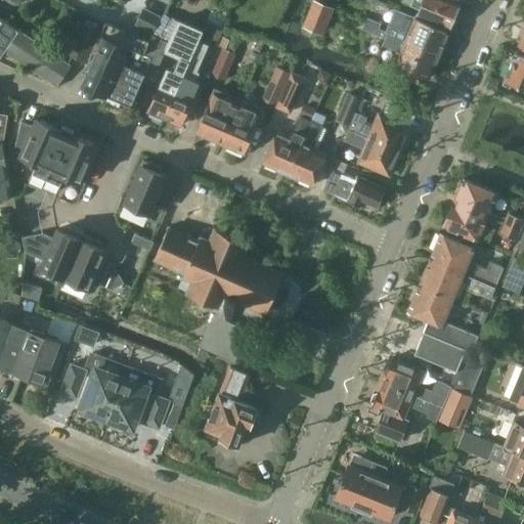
[(0,0),(0,8),(7,13),(17,0),(0,0)]
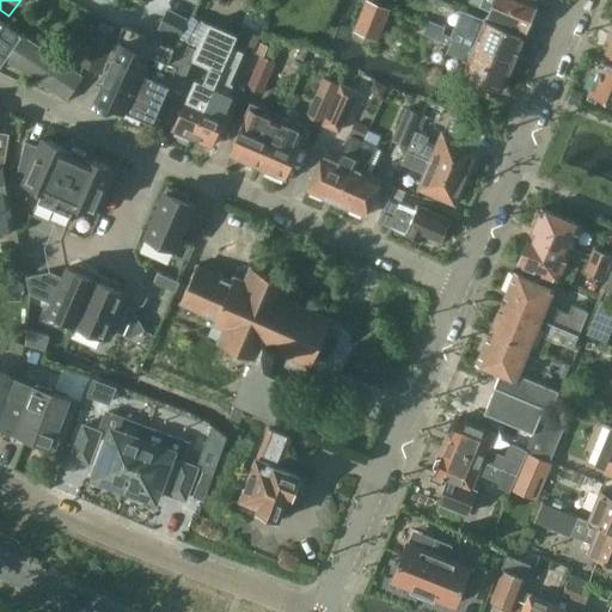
[(481,0),(477,10),(488,13),(525,29),(536,1),(533,0),(481,0)]
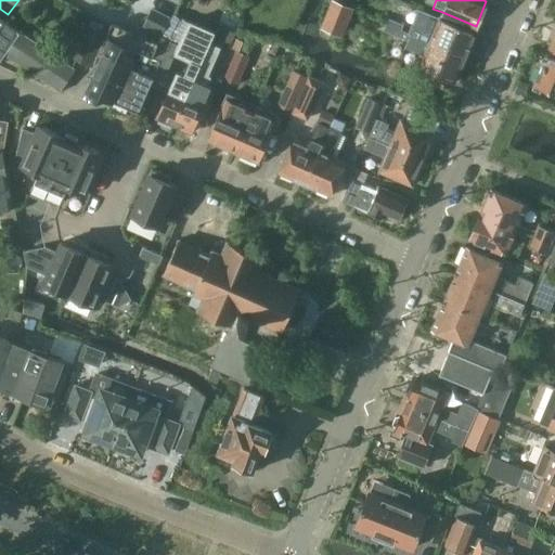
[(322,30),(343,39),(356,11),(335,2),(322,30)]
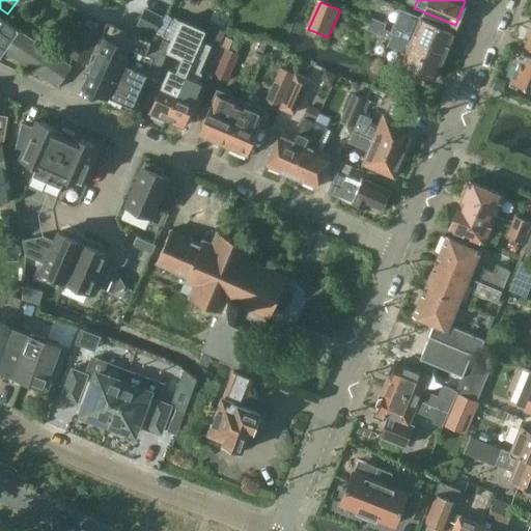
[(138,23),(155,31),(163,16),(145,7),(138,23)]
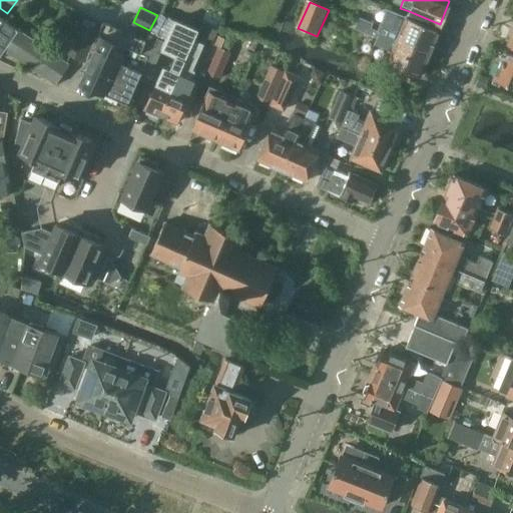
[(180,70),(194,39),(199,29),(174,17),(173,19),(160,13),(151,33),(166,40),(163,49),(177,55),(171,69),(166,67),(162,77),(159,76),(145,107),(161,114),(180,70)]
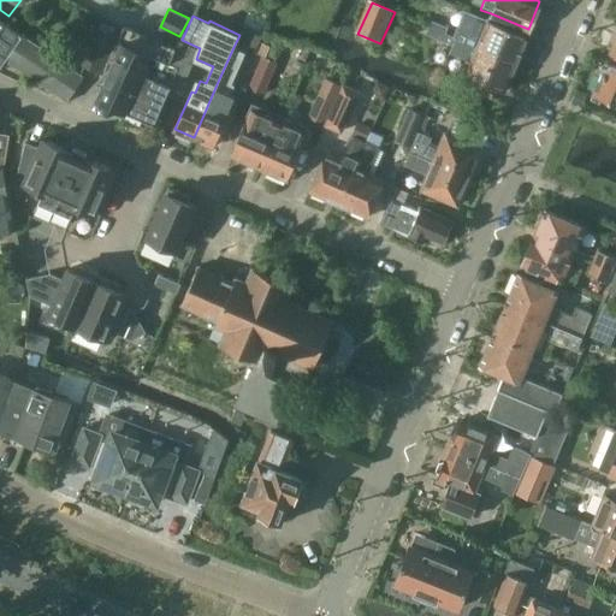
[(466,41),(514,61),(526,34),(487,18),(478,41),(468,36),(466,41)]
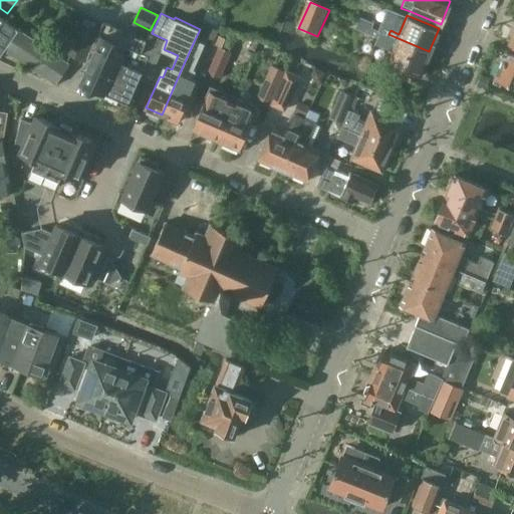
[(0,54),(4,48),(18,29),(0,16),(0,54)]
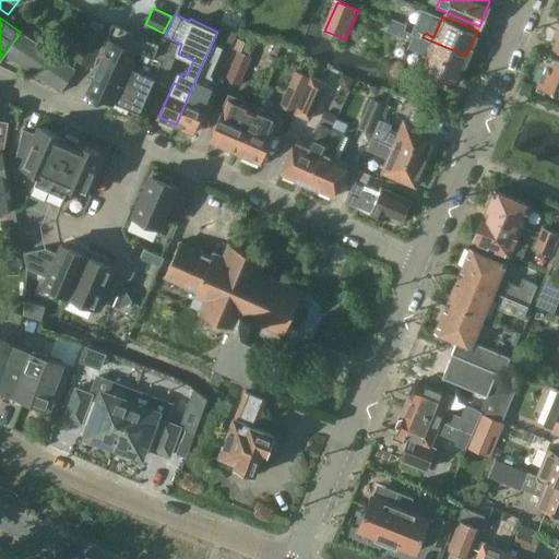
[(385,28),(409,39),(413,33),(415,28),(390,18),(385,28)]
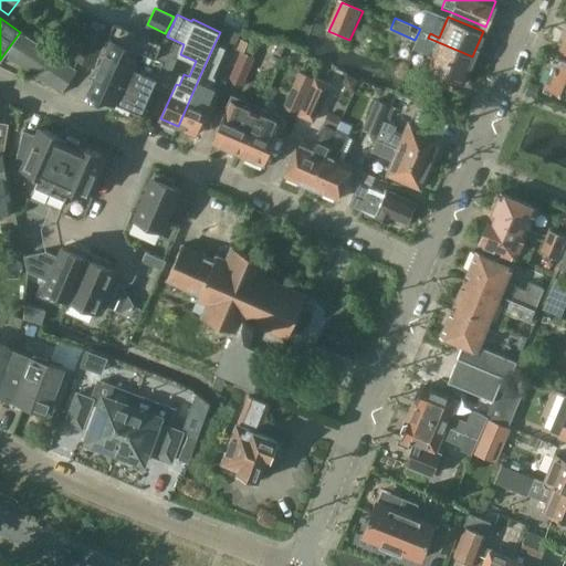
[(106,35),(94,65),(86,82),(91,83),(88,88),(115,100),(137,49),(154,55),(159,43),(112,23),(106,35)]
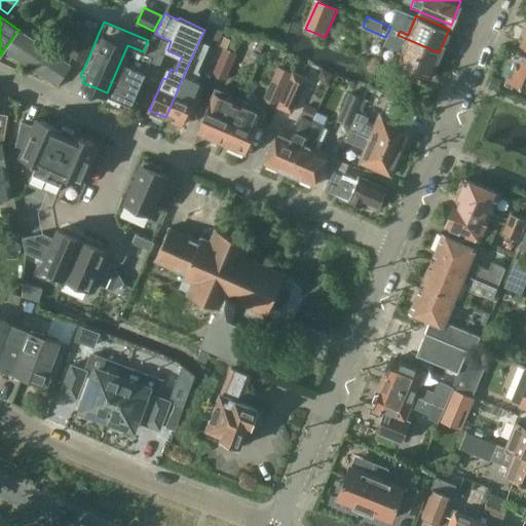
[(76,23),(65,50),(87,61),(99,33),(76,23)]
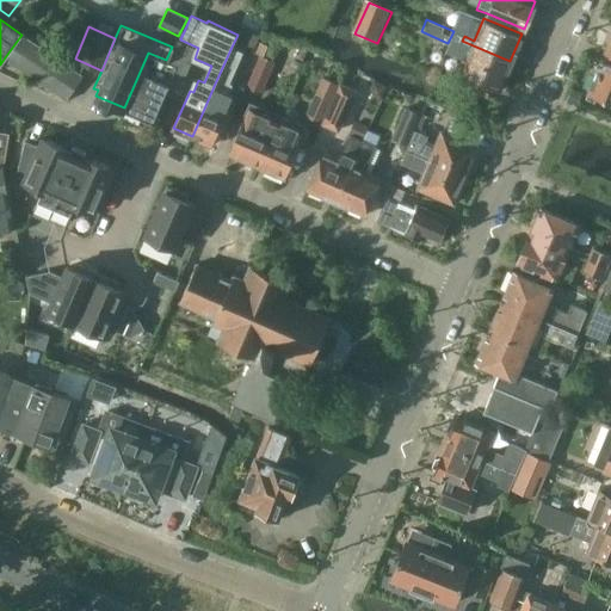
[(42,82),(66,99),(82,74),(23,34),(22,35),(5,57),(42,82)]
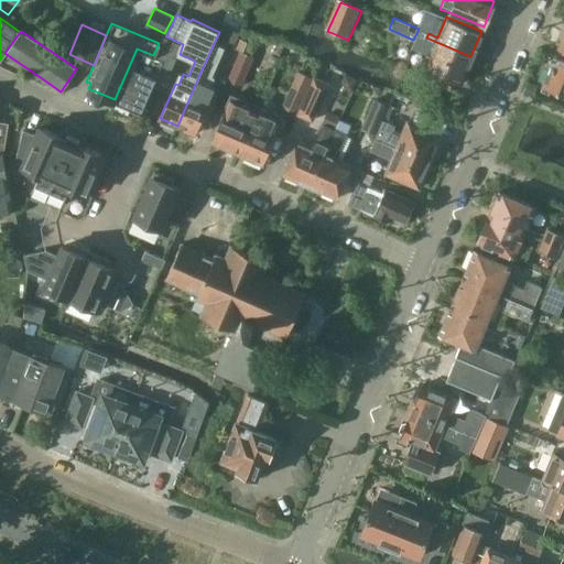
[(411,45),(431,53),(425,66),(461,80),(470,56),(426,38),(416,33),(413,40),(411,45)]
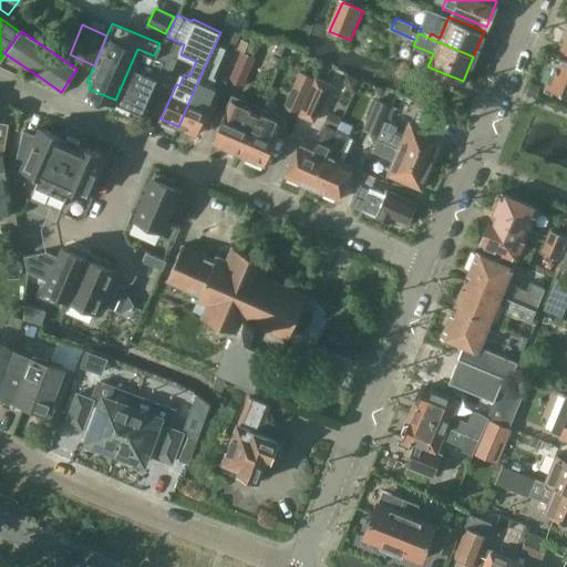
[(137,49),(115,100),(141,111),(158,71),(174,70),(179,55),(178,54),(183,45),(166,38),(163,44),(160,43),(154,55),(137,49)]
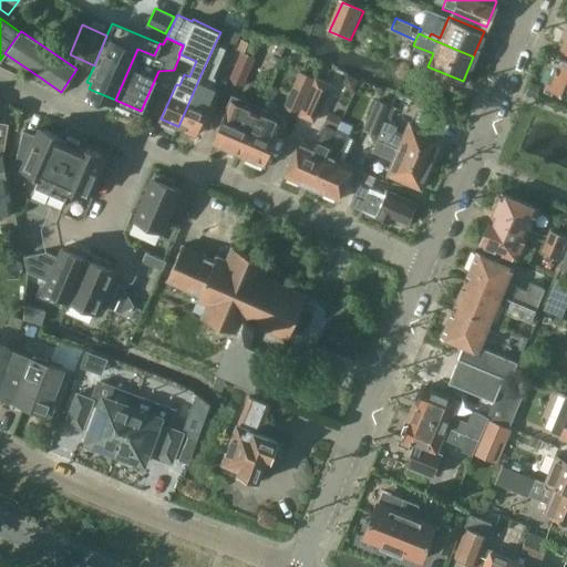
[(199,78),(178,126),(195,134),(215,89),(210,86),(215,78),(213,76),(225,48),(215,43),(199,78)]
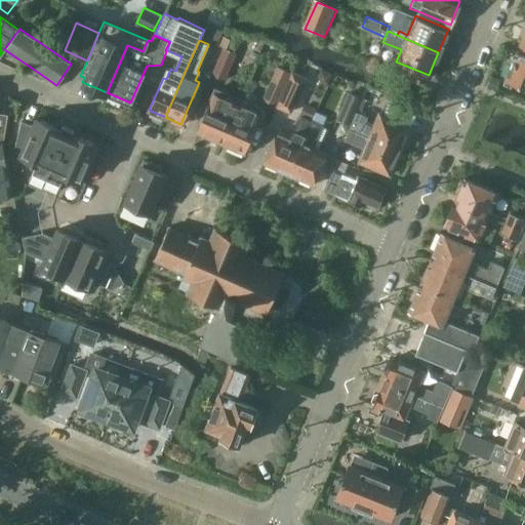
[(223,49),(211,77),(224,82),(235,54),(223,49)]
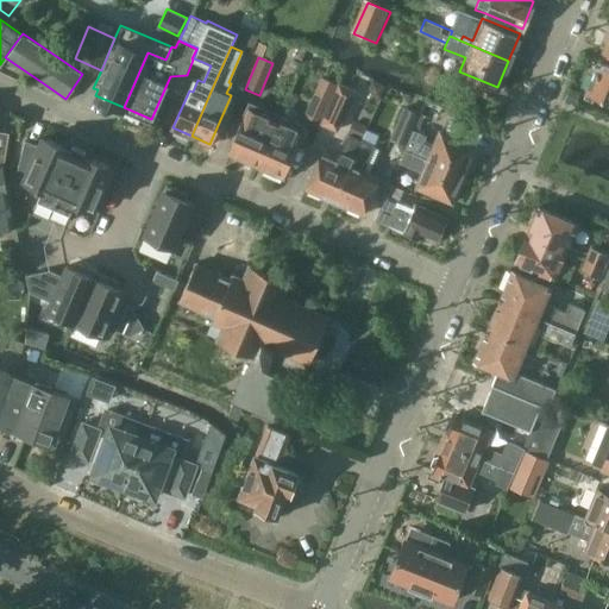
[(608,66),(601,63),(598,71),(594,70),(585,92),(608,100),(608,66)]
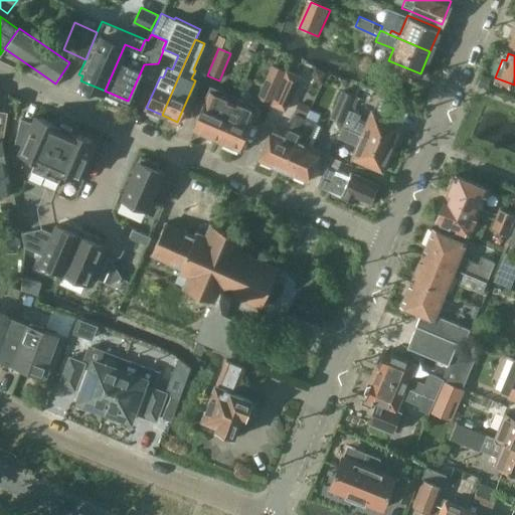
[(256,99),(271,105),(285,72),(272,66),(256,99)]
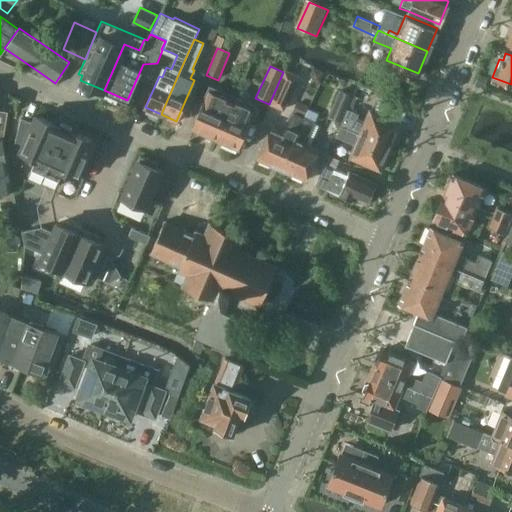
[(284,72),(269,105),(280,109),(295,77),(284,72)]
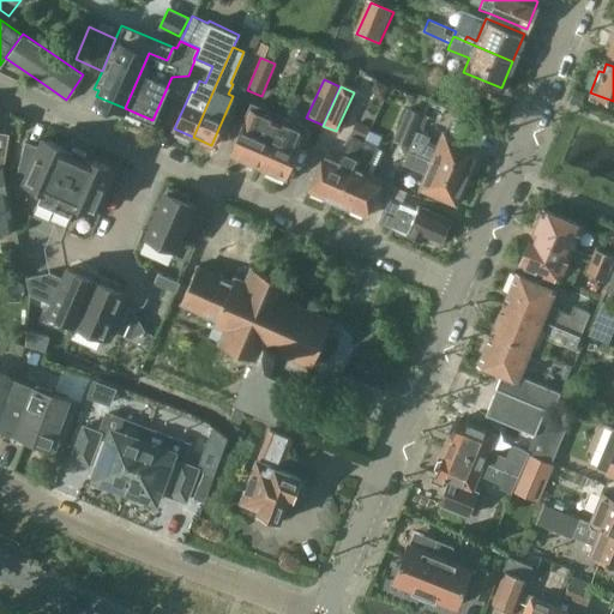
[(257,166),(277,121),(276,121),(278,115),(251,104),(244,119),(245,120),(230,154),(257,166)]
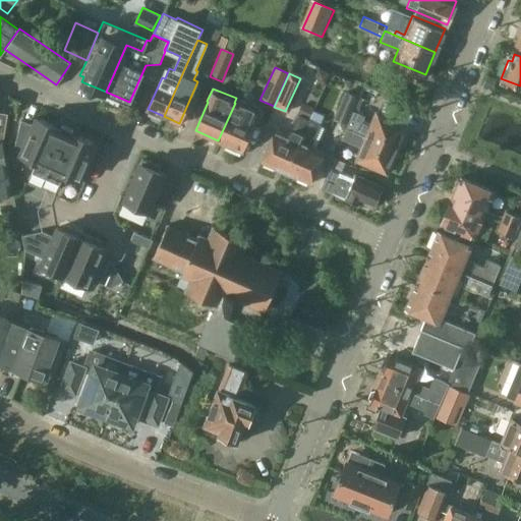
[(346,94),(334,120),(346,125),(358,99),(346,94)]
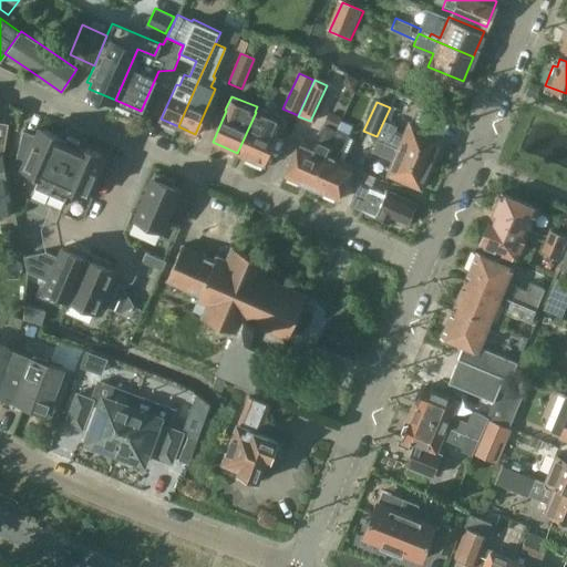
[(256,112),(237,153),(264,164),(277,132),(282,117),(258,107),(256,112)]
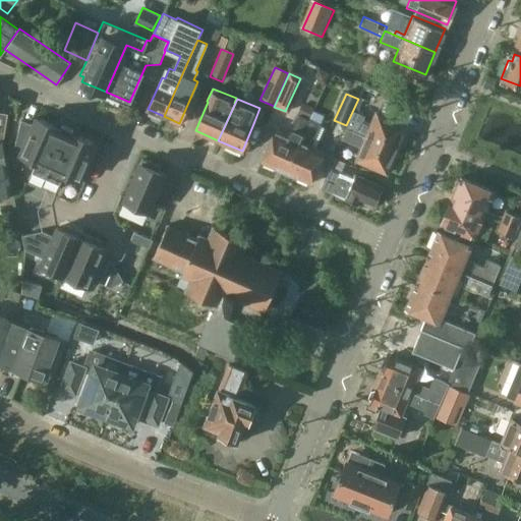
[(354,113),(347,127),(366,135),(397,149),(407,124),(411,114),(386,103),(382,114),(377,112),(372,123),(363,119),(364,117),(354,113)]
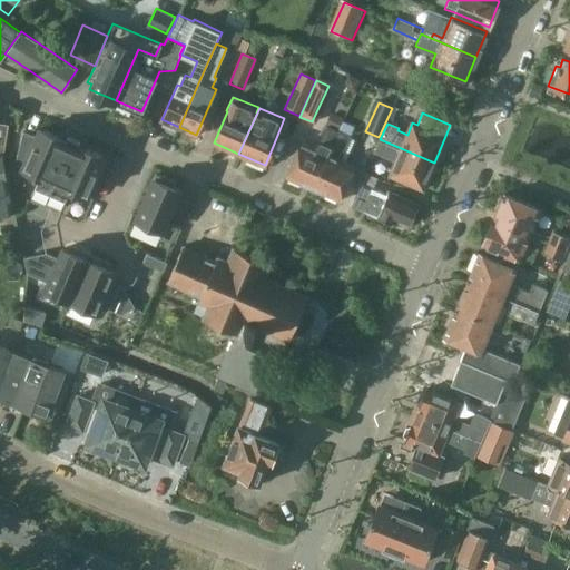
[(337,130),(312,187),(340,199),(354,165),(342,159),(352,136),(349,135),(351,127),(352,125),(342,121),(337,130)]
